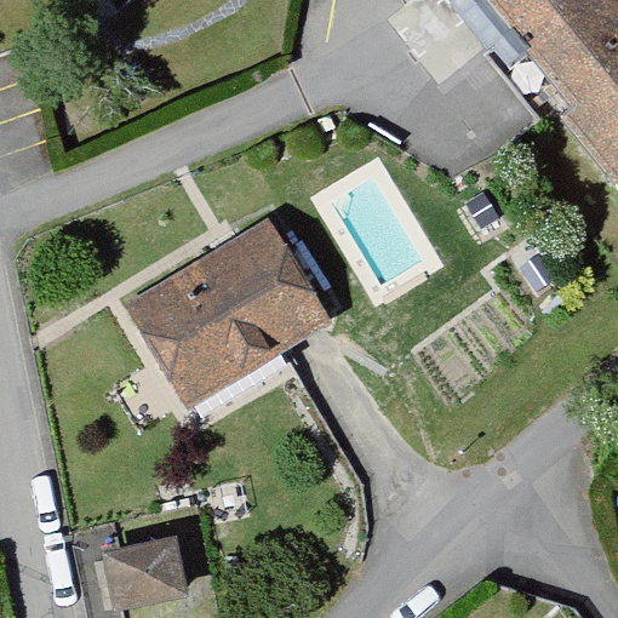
[(571,110),(617,167),(617,0),(475,0),(518,52),(538,35),(588,97),(571,110)]
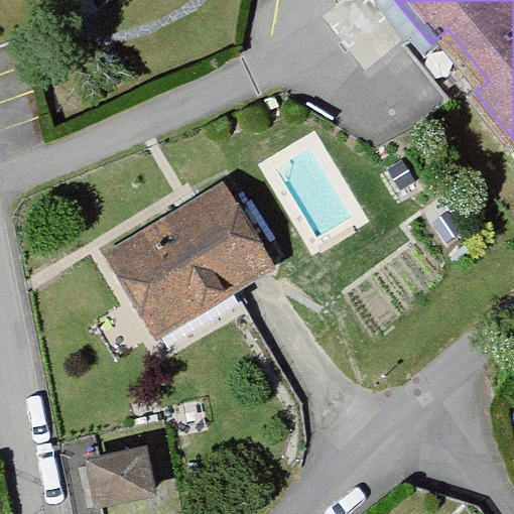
[(405,161),(392,169),(402,188),(418,179),(405,161)]
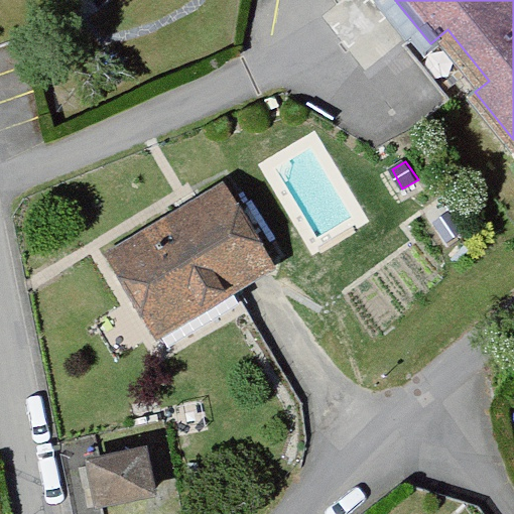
[(101,252),(152,341),(277,269),(226,180),(101,252)]
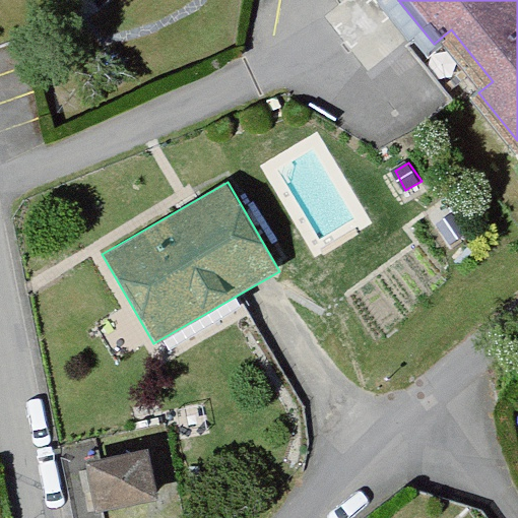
[(452,214),(439,222),(450,242),(465,234),(452,214)]
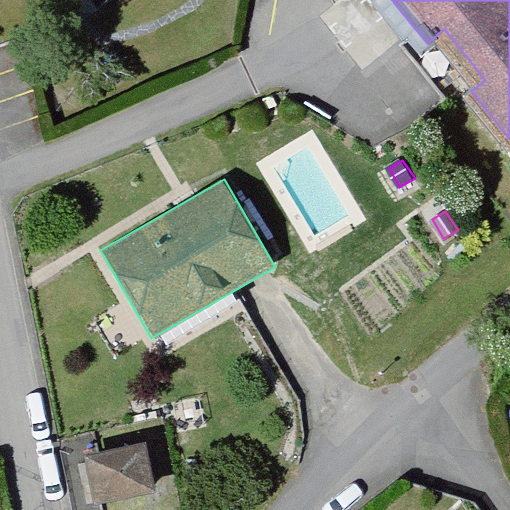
[(89,454),(98,502),(160,490),(151,443),(89,454)]
